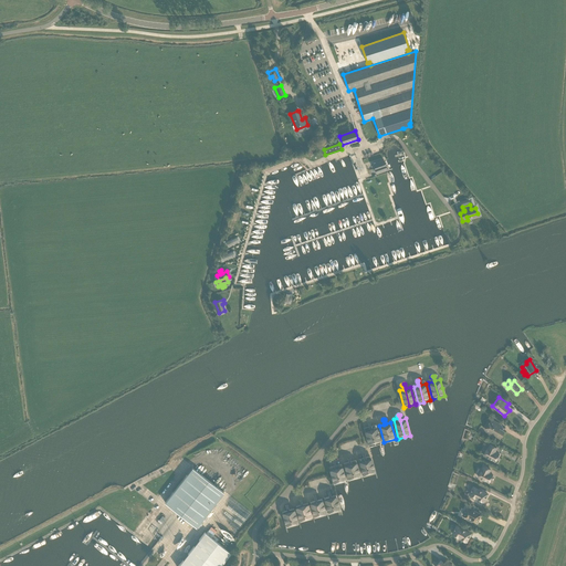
[(491,420),(485,430),(500,439),(504,431),(499,428),(501,426),(491,420)]
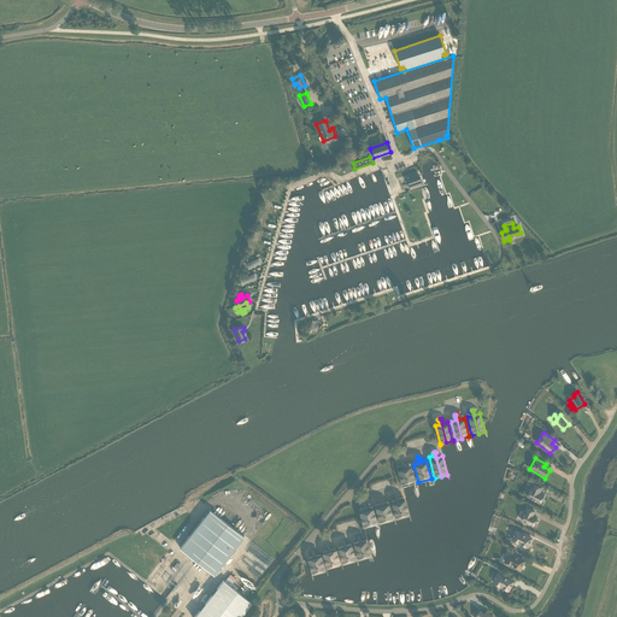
[(404,460),(403,462),(409,486),(416,483),(415,483),(410,465),(405,466),(404,463),(404,460)]
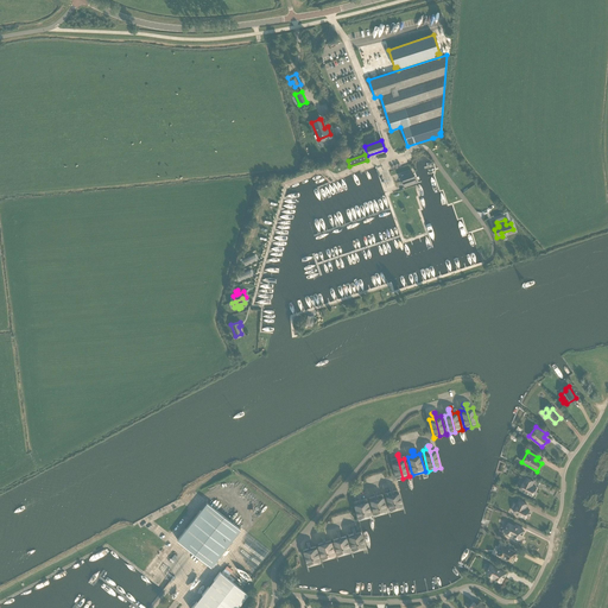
[(403,479),(397,455),(394,455),(396,456),(397,460),(392,462),(397,480),(403,479)]
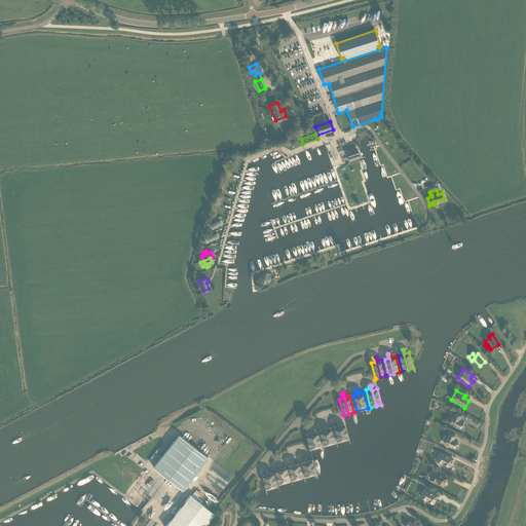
[(461,416),(456,413),(454,417),(453,416),(449,423),(460,428),(464,422),(460,420),(461,416)]
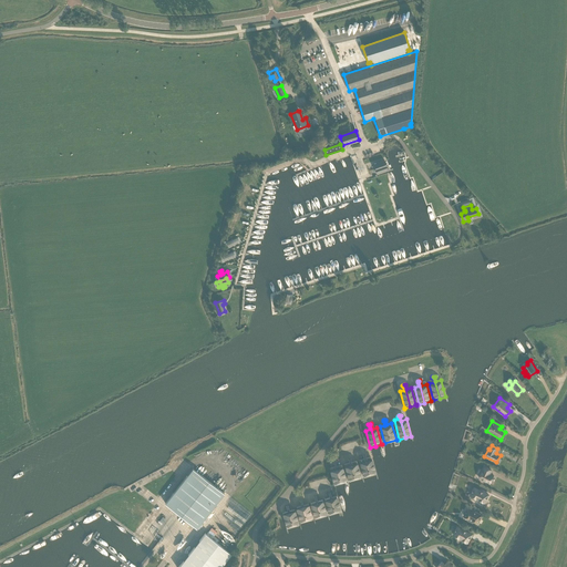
[(363,477),(370,475),(364,455),(363,455),(362,456),(363,456),(364,461),(360,462),(363,477)]
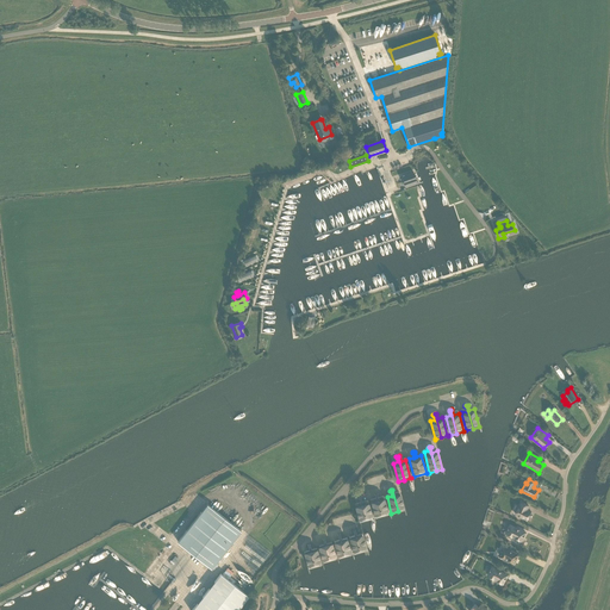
[(392,490),(398,511),(404,510),(399,493),(394,495),(393,491),(393,490),(392,490)]
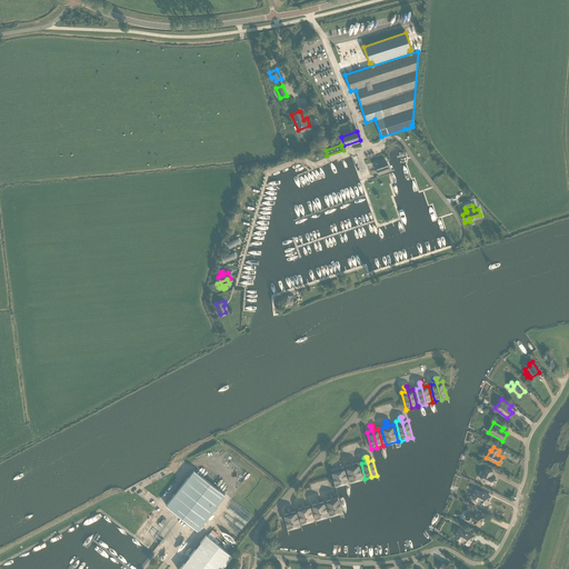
[(352,460),(350,461),(349,461),(350,462),(351,466),(346,468),(350,482),(350,483),(362,480),(362,479),(358,465),(353,466),(352,462),(352,460)]
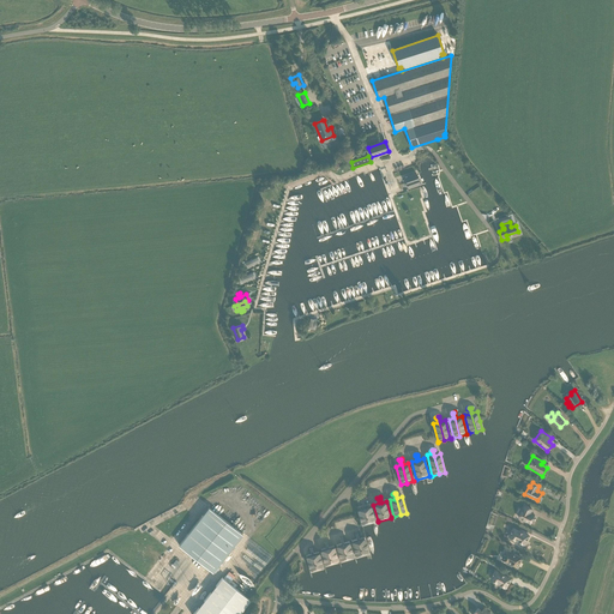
[(362,525),(368,524),(362,501),(361,503),(362,504),(363,507),(357,509),(362,525)]
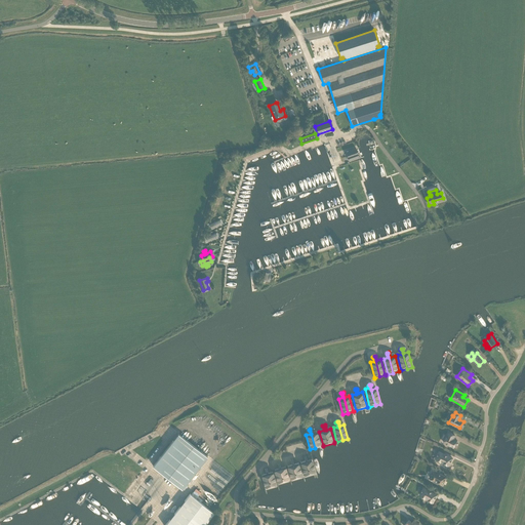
[(311,429),(310,429),(315,448),(321,446),(320,446),(317,432),(312,433),(311,430),(312,429),(311,429)]
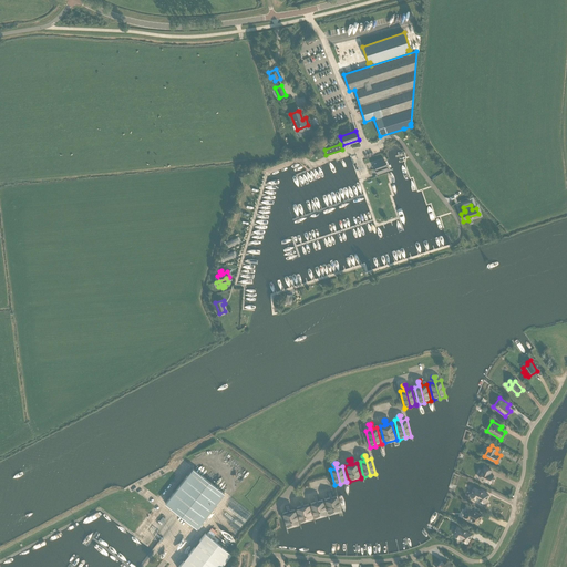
[(483,471),(478,477),(490,483),(494,475),(490,474),(491,471),(485,467),(483,471)]
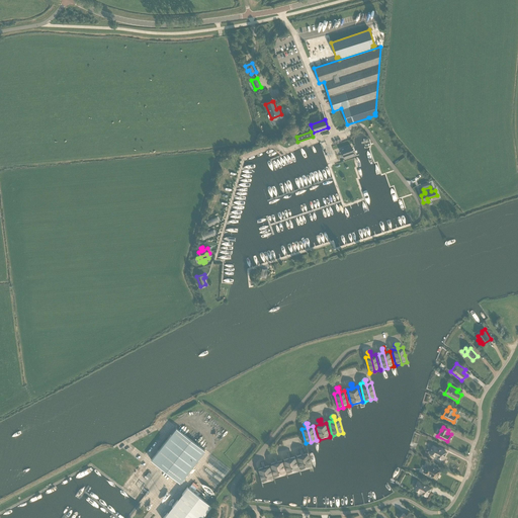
[(204,450),(176,428),(151,459),(180,483),(204,450)]
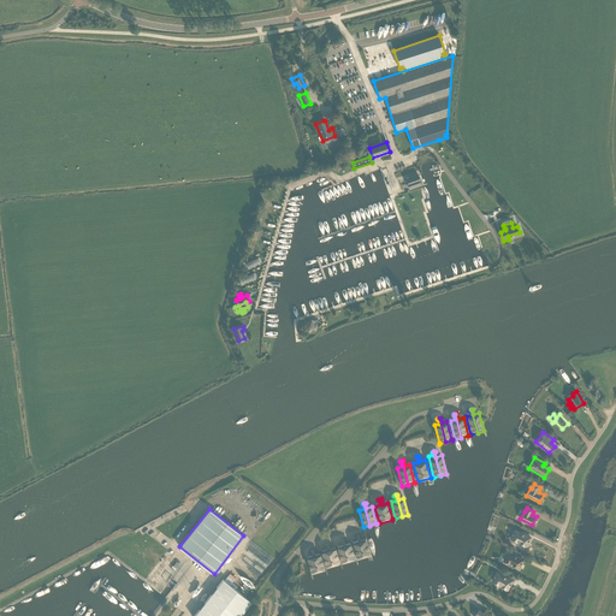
[(527,546),(531,538),(515,529),(511,538),(516,542),(515,543),(520,545),(521,544),(527,546)]
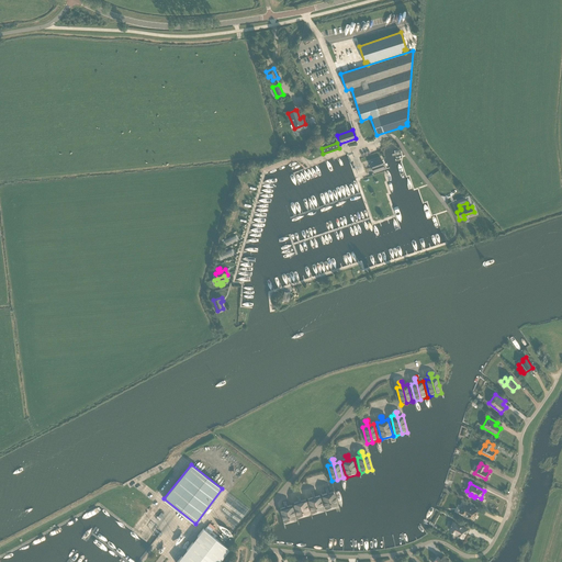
[(332,508),(326,489),(325,489),(326,490),(326,494),(322,495),(326,510),(332,508)]
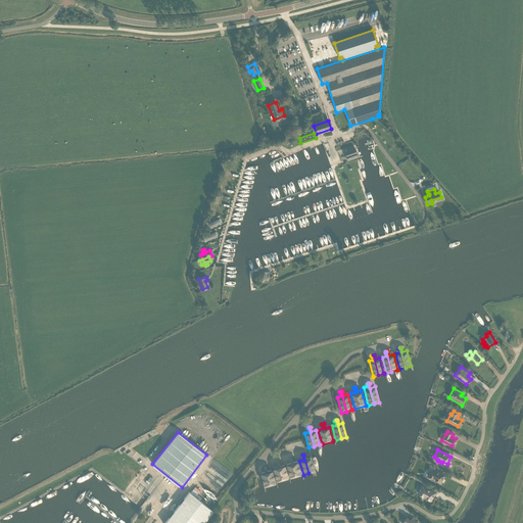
[(304,455),(303,455),(308,473),(315,472),(311,458),(305,459),(304,456),(305,455),(304,455)]
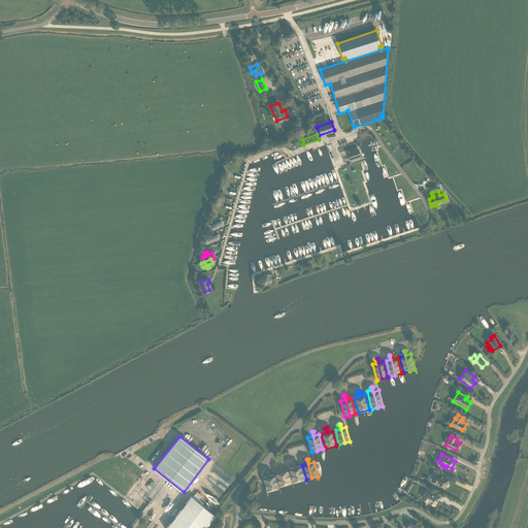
[(298,482),(293,462),(292,463),(293,464),(294,467),(289,468),(293,483),(298,482)]
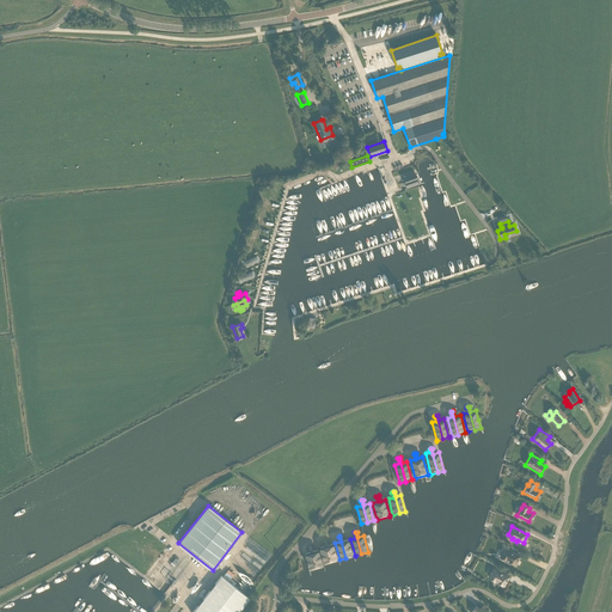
[(342,536),(340,536),(346,558),(353,556),(348,539),(342,542),(342,537),(342,536)]
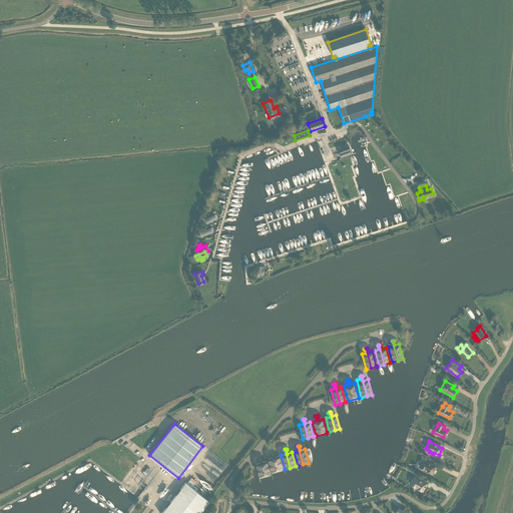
[(272,473),(278,471),(273,453),(271,453),(271,454),(272,454),(273,458),(268,459),(272,473)]
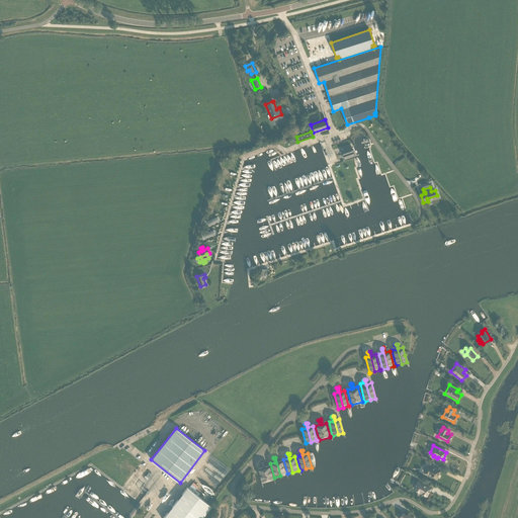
[(276,457),(275,457),(280,476),(285,475),(281,460),(277,461),(276,458),(276,457)]
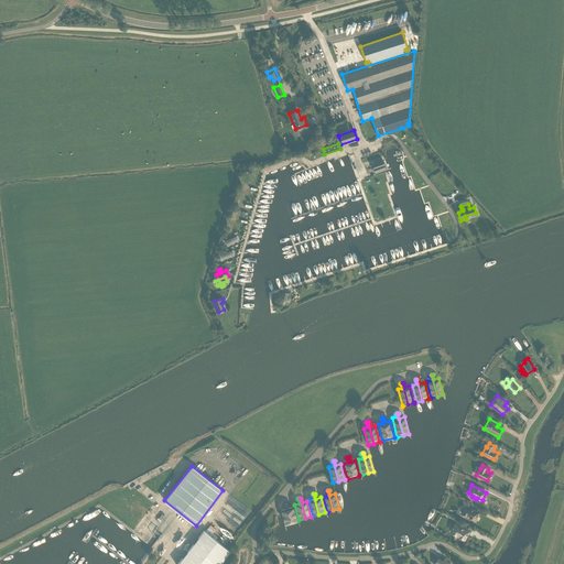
[(285,525),(291,523),(285,503),(284,503),(284,505),(285,505),(285,509),(281,510),(282,512),(285,525)]
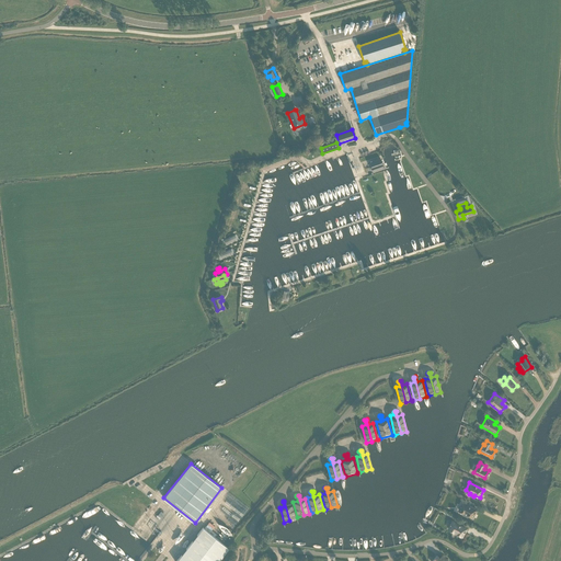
[(285,501),(284,501),(289,521),(296,519),(295,518),(292,504),(286,505),(285,502),(286,501),(285,501)]
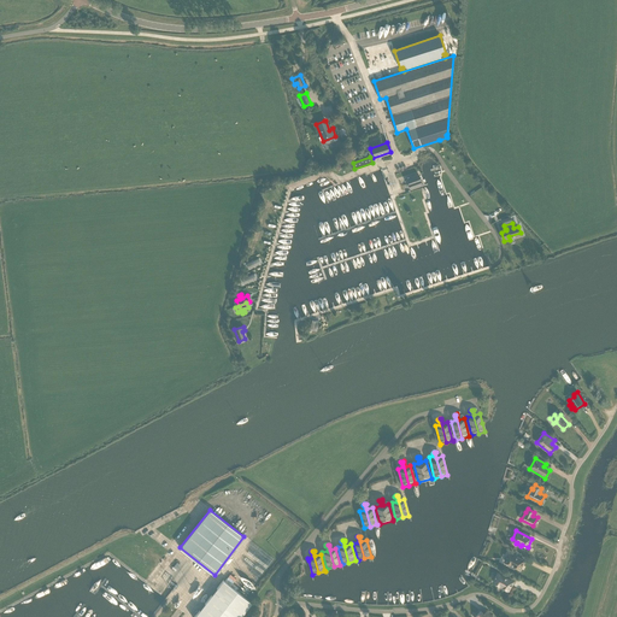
[(509,553),(505,562),(510,564),(510,565),(515,568),(515,566),(521,569),(524,560),(509,553)]
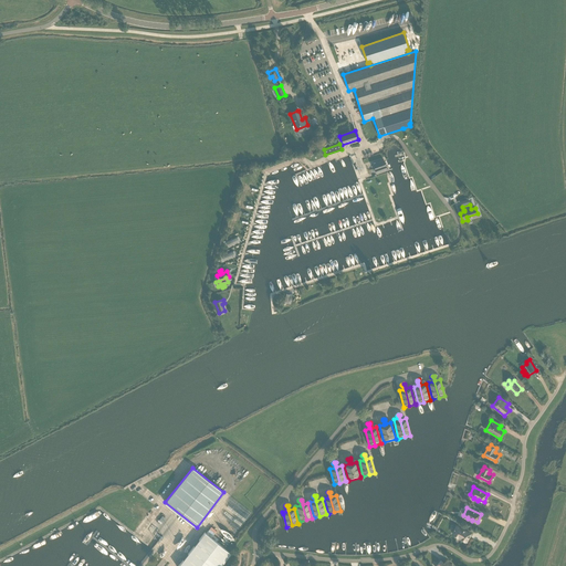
[(471,534),(457,526),(452,534),(458,537),(458,536),(462,538),(461,540),(467,542),(471,534)]
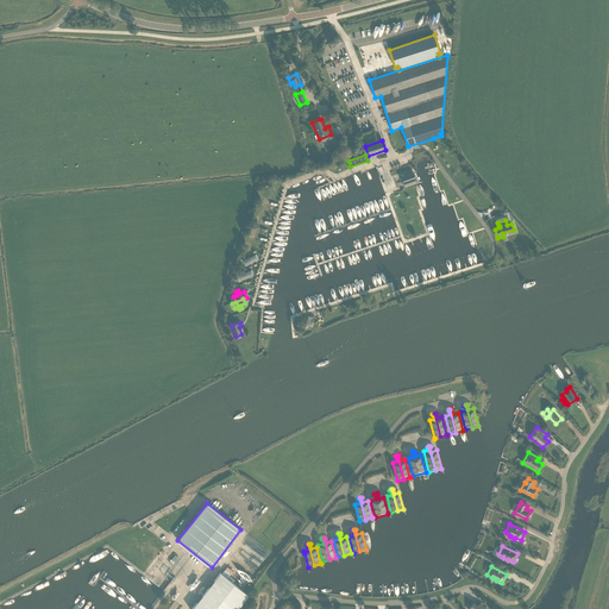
[(237,608),(249,596),(220,573),(190,608),(237,608)]
